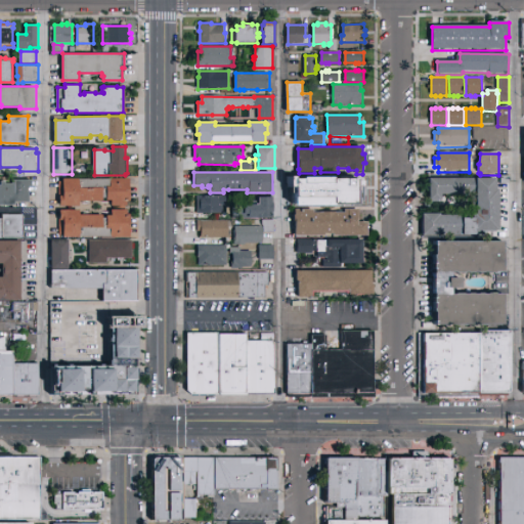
[(304,188),(323,187),(323,194),(326,194),(328,207),(304,207),(304,206),(300,206),(300,207),(289,207),(288,176),(298,176),(299,182),(305,182),(305,186),(299,186),(299,194),(300,194),(300,197),(304,197),(304,188)]
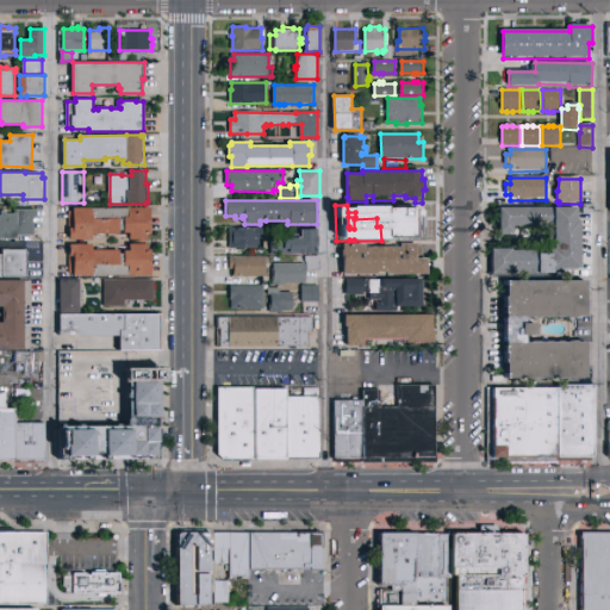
[(417,206),(417,213),(423,213),(423,230),(384,230),(384,206),(417,206)]
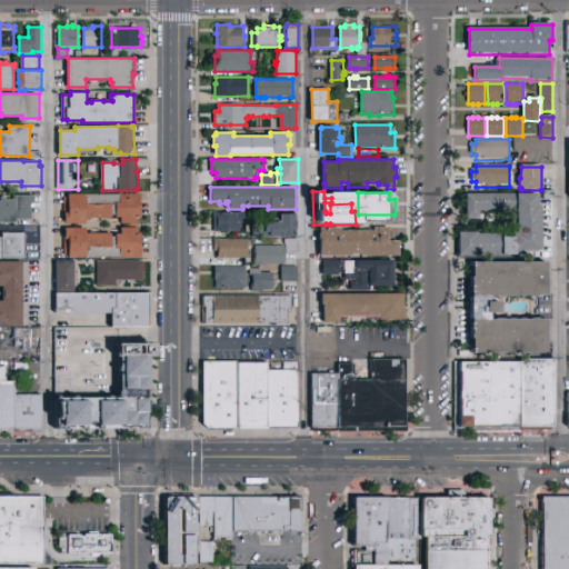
[(541,225),(541,200),(543,200),(543,192),(551,192),(551,225),(541,225)]
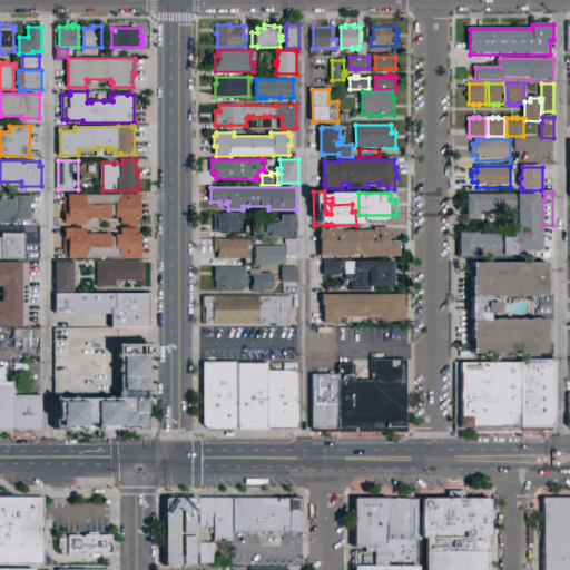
[(143,258),(87,257),(87,258),(69,258),(69,256),(65,255),(66,228),(87,228),(87,234),(112,234),(112,236),(117,236),(117,234),(121,234),(121,227),(129,227),(129,224),(121,224),(121,217),(117,217),(117,215),(112,215),(112,218),(87,218),(87,224),(66,224),(66,215),(65,215),(65,197),(69,197),(69,194),(121,195),(121,194),(143,194),(143,219),(139,219),(139,224),(137,224),(137,227),(139,227),(139,233),(143,233),(143,258)]
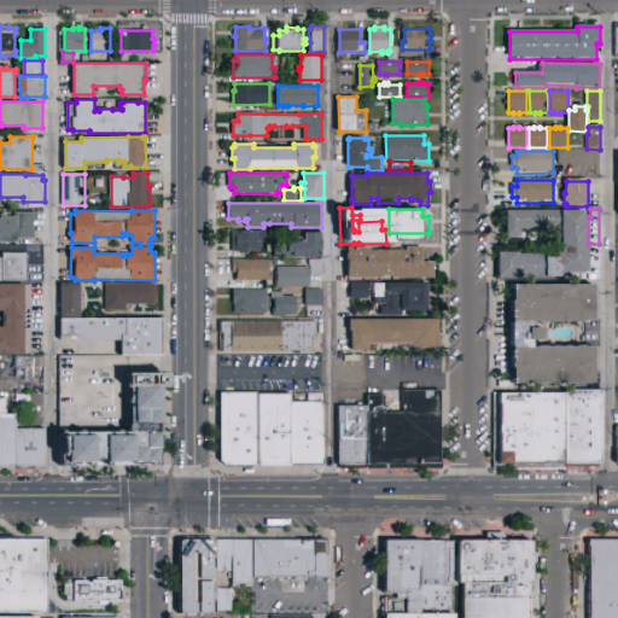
[(0,219),(1,219),(1,214),(6,214),(6,216),(15,216),(15,213),(38,211),(38,221),(35,221),(35,238),(18,238),(18,242),(0,242),(0,219)]
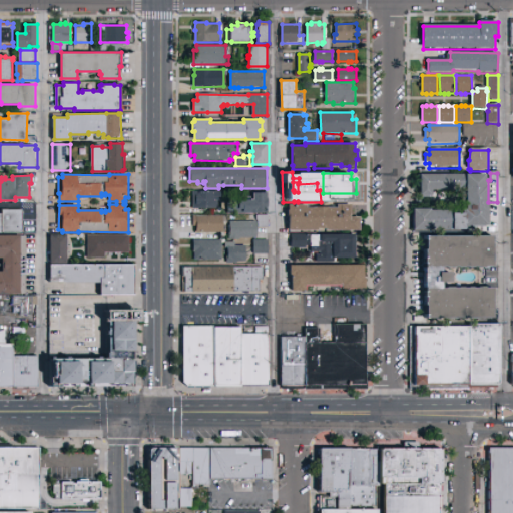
[(421,197),(421,176),(485,176),(485,187),(488,187),(488,228),(485,228),(485,229),(464,229),(464,232),(414,232),(414,210),(431,210),(431,212),(463,212),(462,192),(433,192),(433,197),(421,197)]
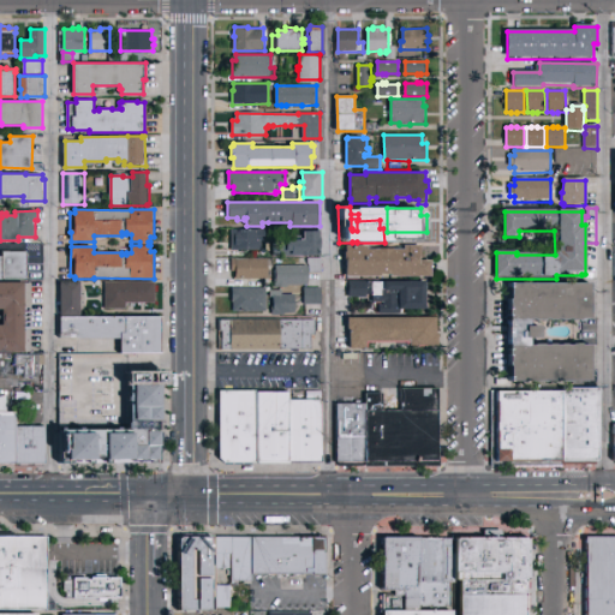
[(233,251),(233,230),(267,230),(267,243),(262,243),(263,250),(233,251)]
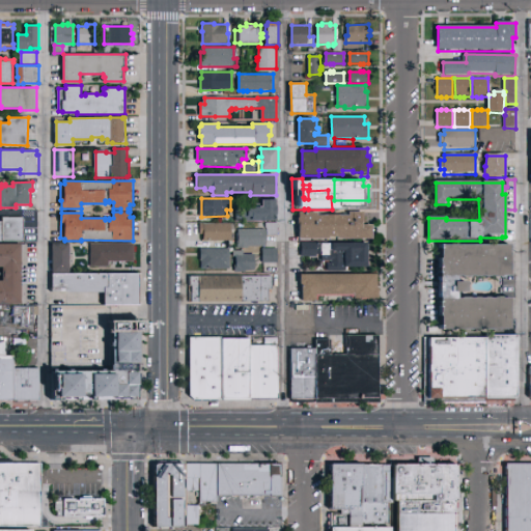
[(261,222),(239,221),(240,203),(262,204),(261,222)]
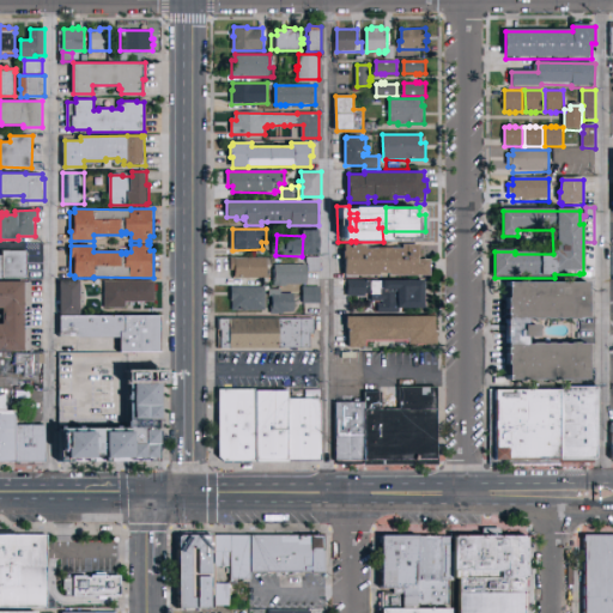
[(346,275),(346,259),(345,259),(345,250),(346,250),(346,244),(368,244),(368,248),(393,248),(405,248),(405,244),(420,244),(420,258),(419,258),(419,260),(431,260),(431,275),(390,275),(390,273),(382,273),(382,275),(346,275)]
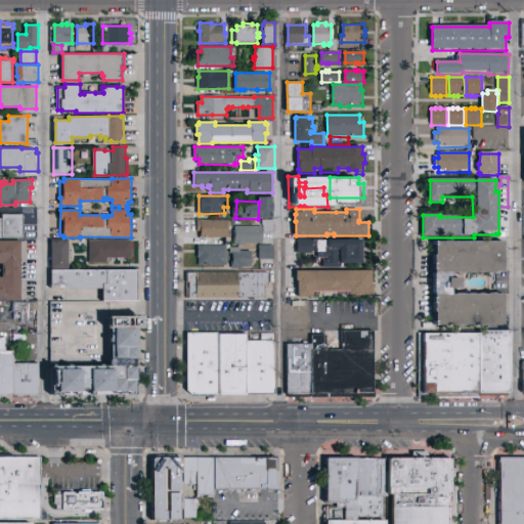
[(0,238),(0,218),(3,219),(3,215),(24,214),(25,238),(0,238)]
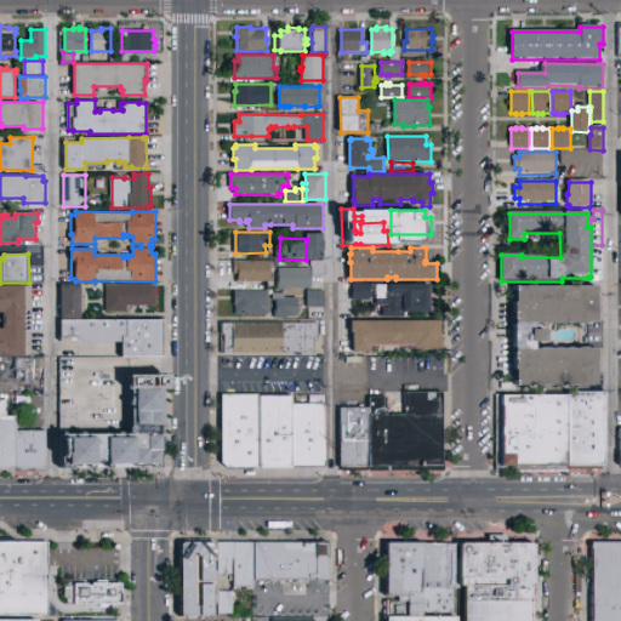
[(272,262),(272,281),(239,283),(239,274),(235,274),(235,261),(272,262)]
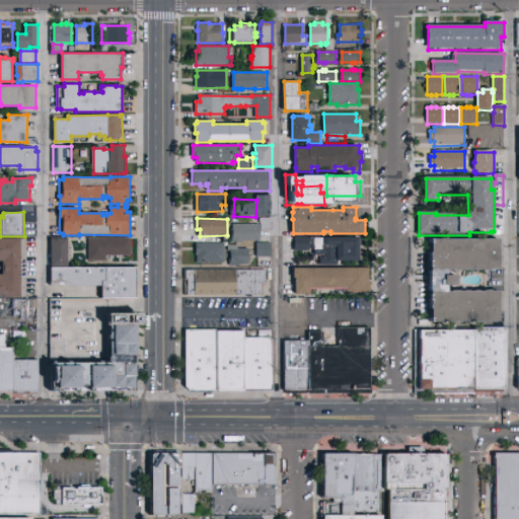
[(233,237),(234,237),(234,234),(233,234),(233,228),(234,228),(234,224),(261,224),(261,218),(273,218),(273,230),(262,230),(262,241),(244,241),(244,242),(233,242),(233,237)]
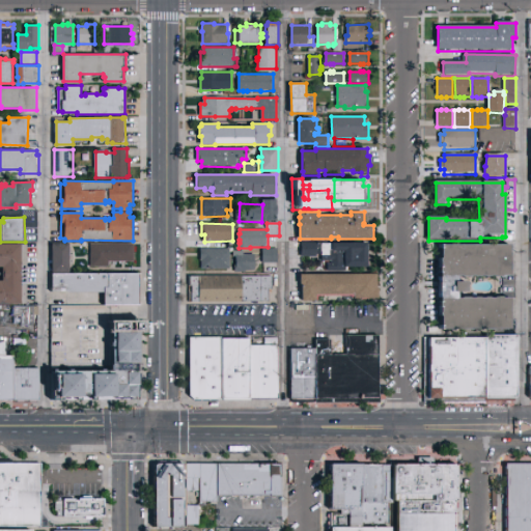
[(53,244),(71,243),(71,272),(53,272),(53,244)]
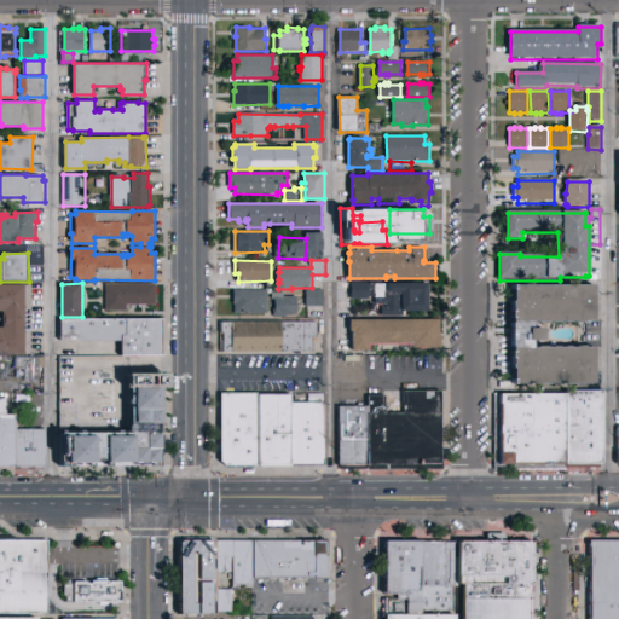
[(352,283),(375,283),(375,296),(370,296),(370,300),(352,299),(352,283)]
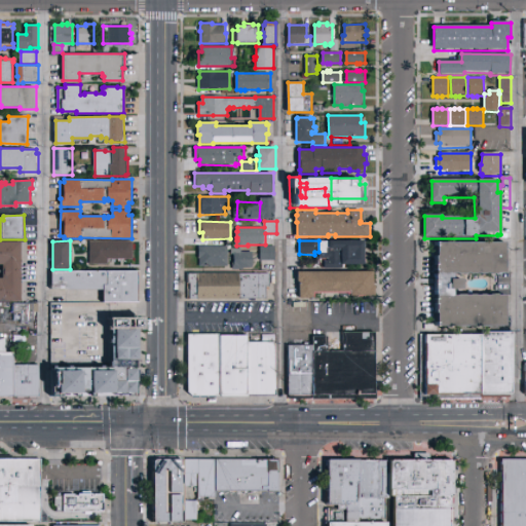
[(365,240),(365,264),(343,264),(343,268),(326,268),(326,261),(329,261),(329,259),(320,259),(320,251),(330,251),(330,240),(365,240)]
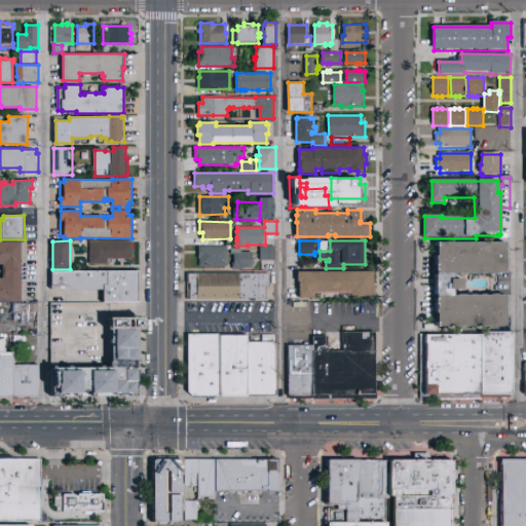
[(433,326),(502,326),(502,294),(449,294),(449,289),(458,289),(458,277),(448,277),(448,272),(502,272),(502,240),(433,240),(433,326)]
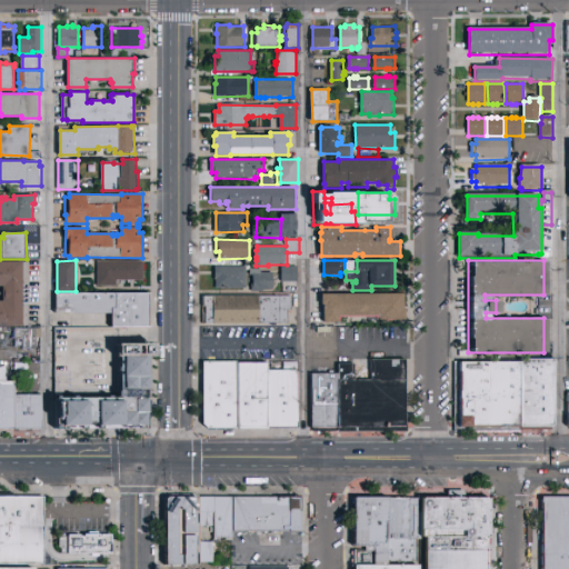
[(30,326),(0,326),(0,301),(3,301),(3,287),(0,286),(0,261),(23,261),(23,262),(30,262),(30,287),(29,287),(29,305),(30,305),(30,326)]
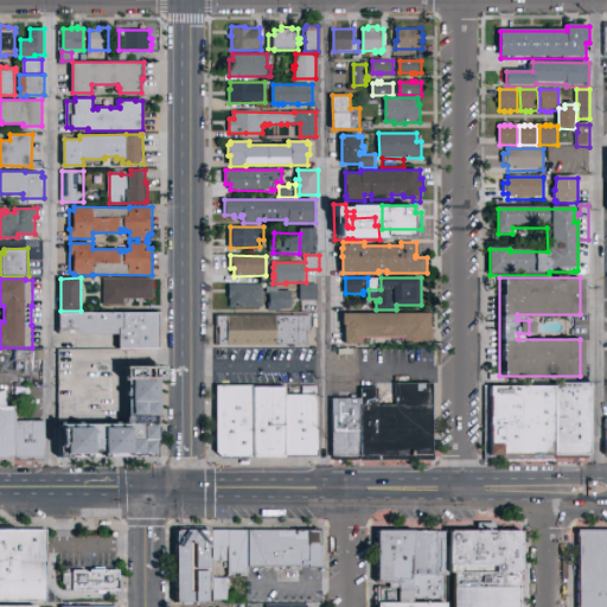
[(104,279),(154,279),(154,299),(126,299),(126,305),(104,305),(104,279)]
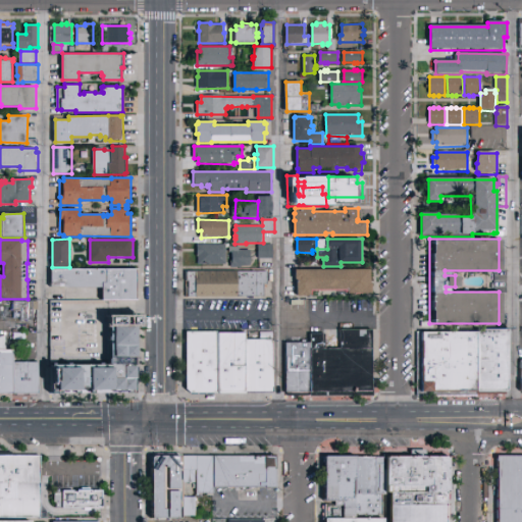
[(227,245),(227,264),(199,264),(199,257),(198,257),(198,245),(227,245)]
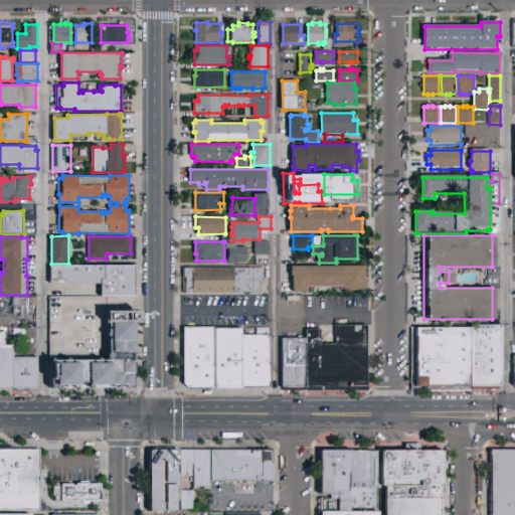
[(255,241),(270,241),(271,255),(255,255),(255,241)]
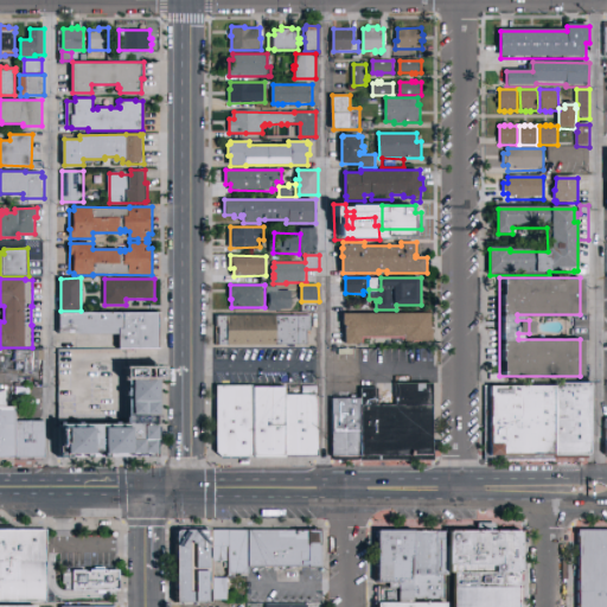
[(268,287),(279,287),(279,291),(292,291),(293,310),(269,311),(269,304),(272,304),(272,293),(268,293),(268,287)]
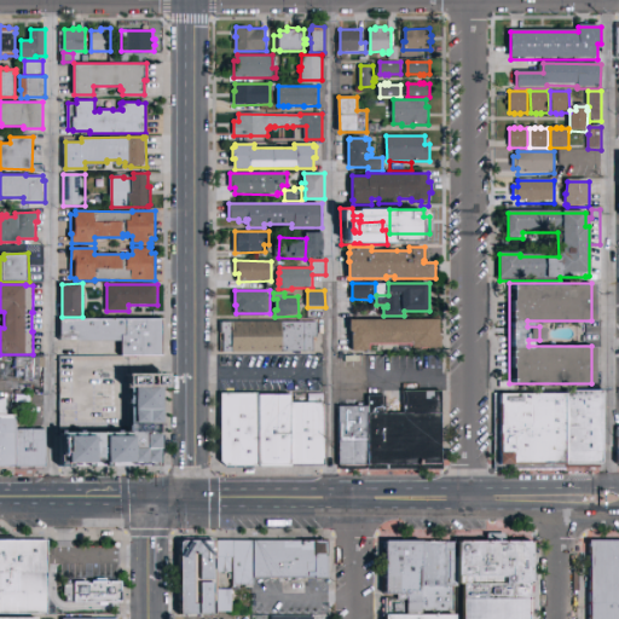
[(62,319),(165,318),(165,356),(122,356),(122,341),(62,341),(62,319)]
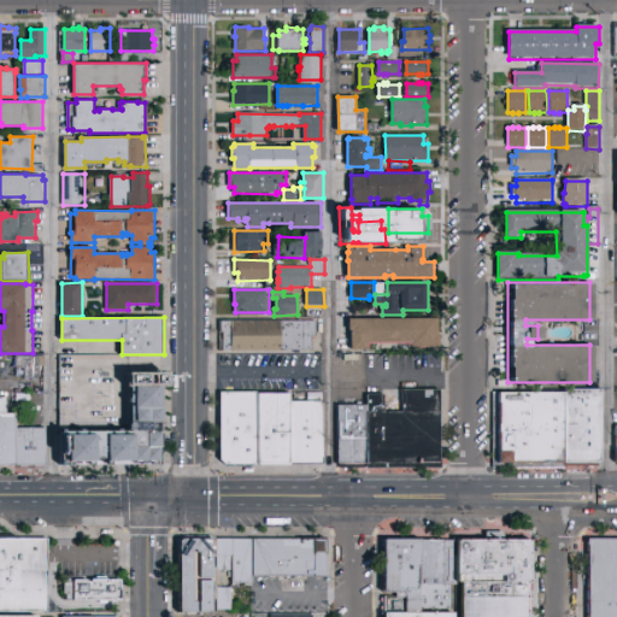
[(350,318),(439,318),(439,335),(441,335),(441,346),(410,346),(410,344),(370,344),(370,350),(352,350),(352,330),(350,330),(350,318)]
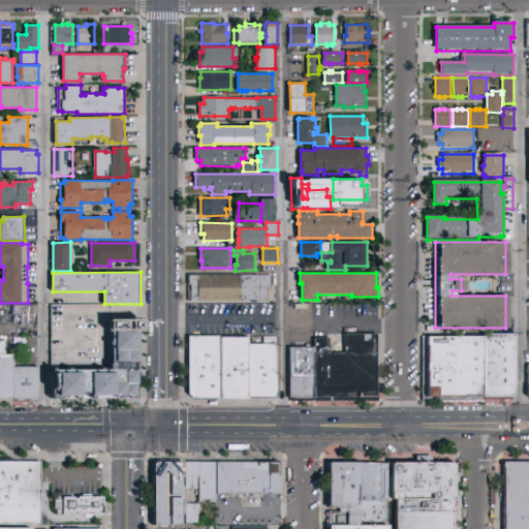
[(191,301),(191,285),(189,285),(189,276),(272,275),(272,288),(269,288),(269,301),(191,301)]
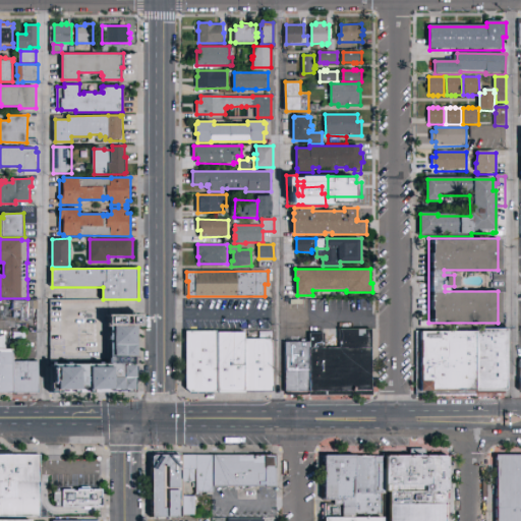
[(14,301),(39,301),(39,309),(35,309),(34,320),(21,320),(21,311),(14,311),(14,301)]
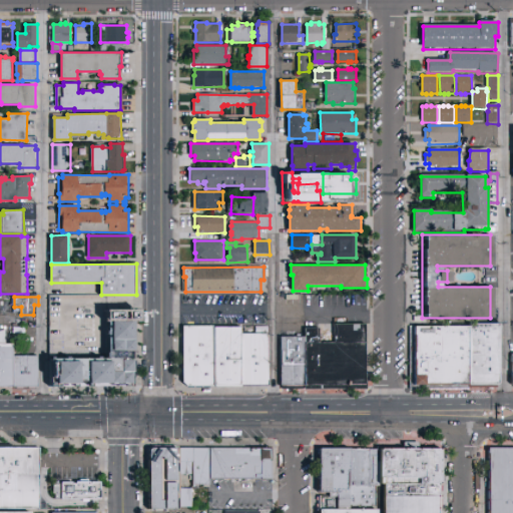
[(50,360),(108,359),(108,313),(136,313),(137,319),(134,319),(134,388),(50,388),(50,360)]
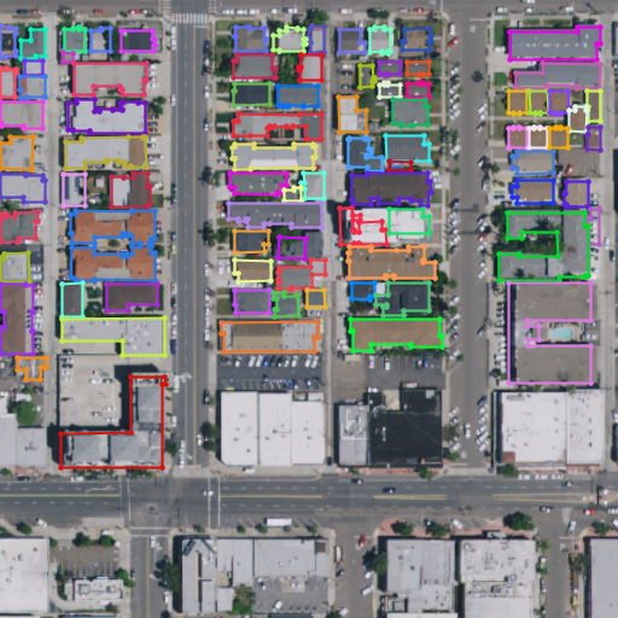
[(256,466),(223,466),(219,461),(219,392),(256,392),(256,395),(256,466)]
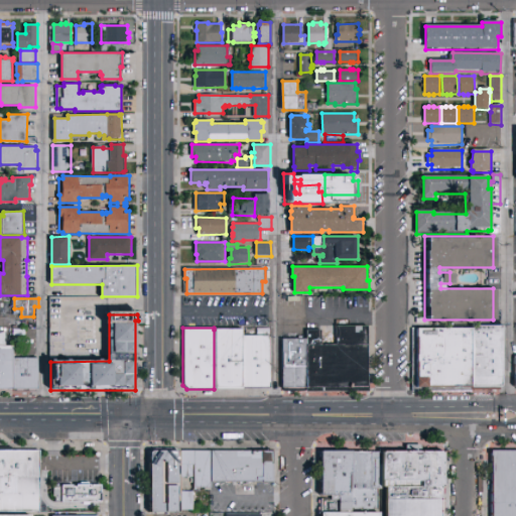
[(240,387),(240,389),(214,389),(214,330),(240,330),(240,336),(240,387)]
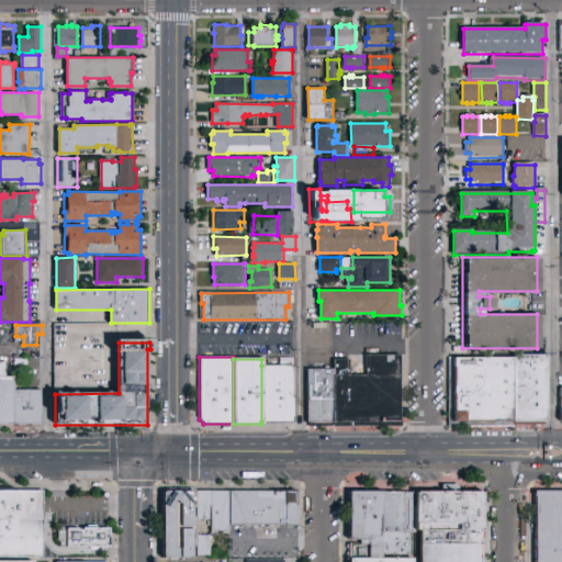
[(400,362),(401,419),(401,428),(384,428),(317,430),(306,430),(306,420),(306,375),(317,375),(333,375),(333,364),(350,364),(350,381),(366,381),(367,361),(383,361),(400,362)]
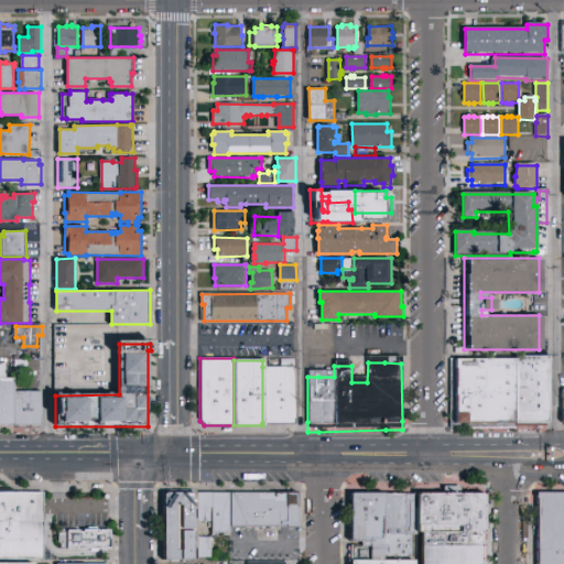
[(519,431),(514,431),(514,420),(517,365),(518,365),(551,365),(551,429),(519,431)]
